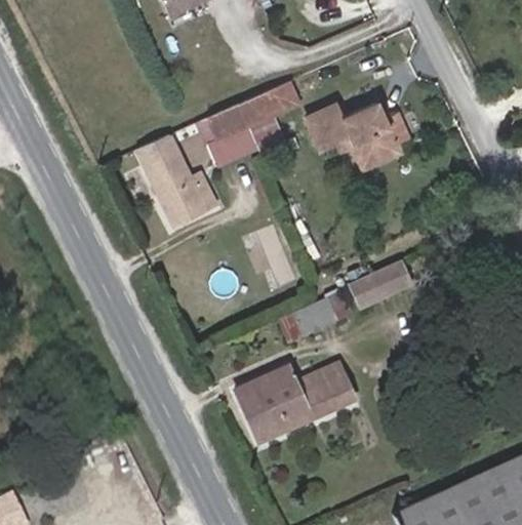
[(200,0),(162,0),(170,15),(200,0)]
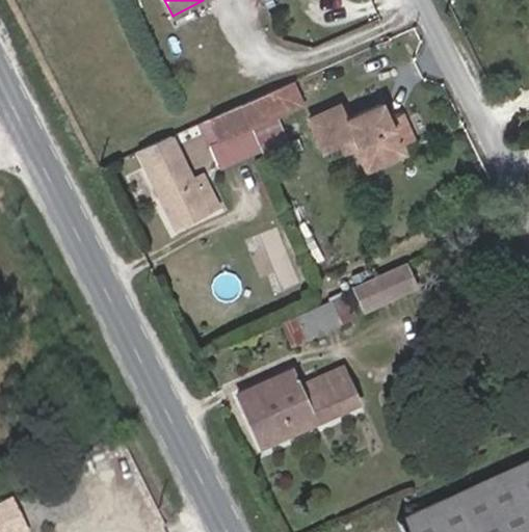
[(265,120),(306,102),(296,81),(243,104),(253,126),(265,120)]
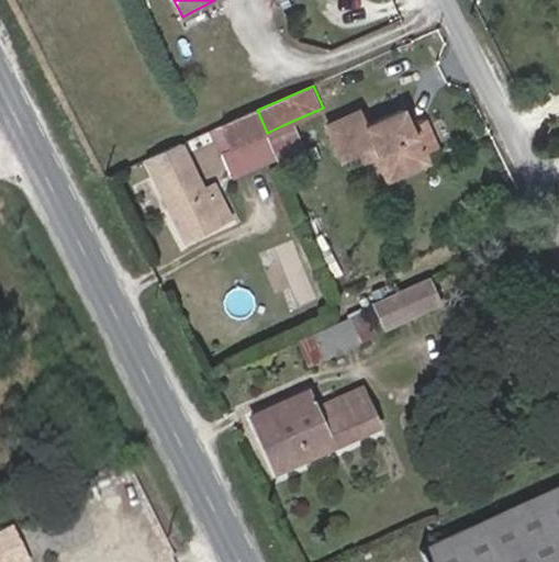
[(267,133),(257,110),(224,124),(234,147),(267,133)]
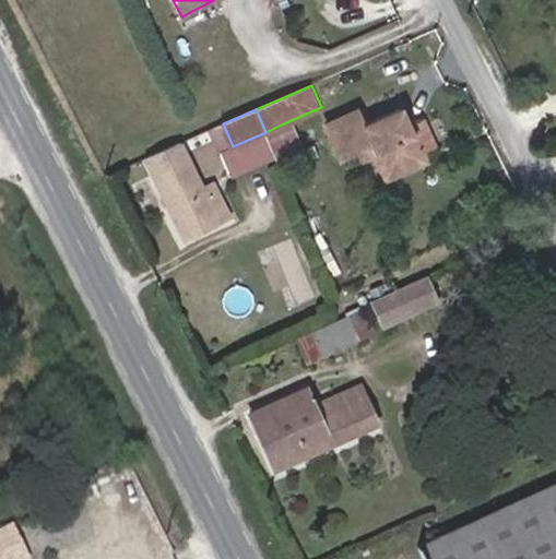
[(424,152),(414,130),(405,109),(368,125),(362,110),(329,126),(343,157),(363,149),(375,143),(378,153),(389,178),(427,161),(424,152)]
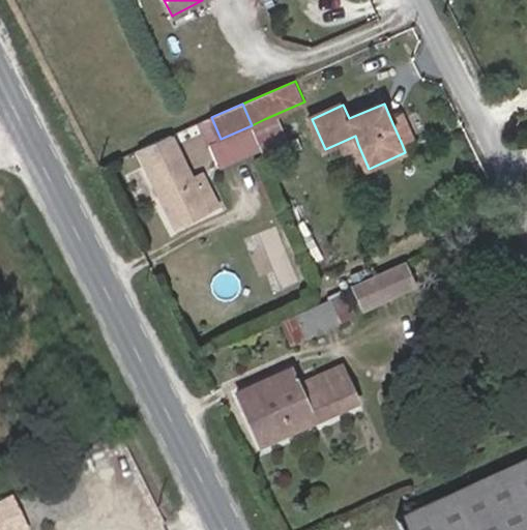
[(259,141),(252,125),(221,139),(211,117),(201,122),(221,169),(263,150),(259,141)]
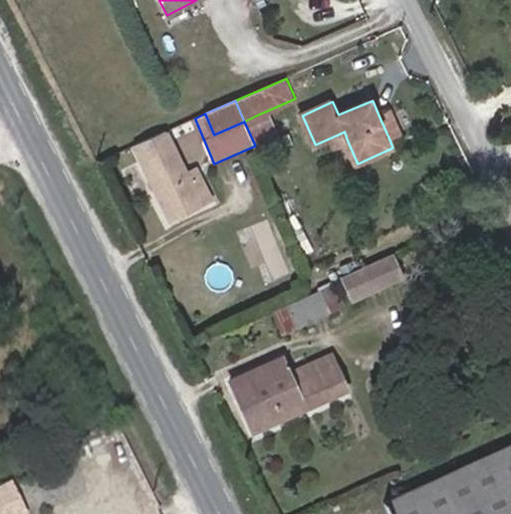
[(401,135),(392,114),(380,119),(390,140),(401,135)]
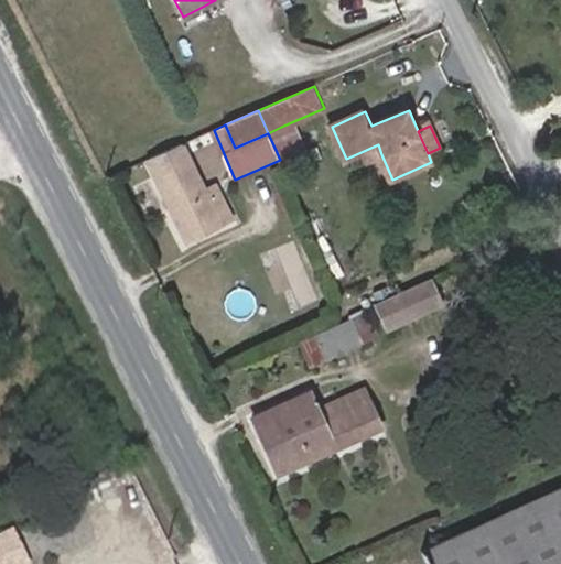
[(289,144),(281,127),(268,133),(276,150),(289,144)]
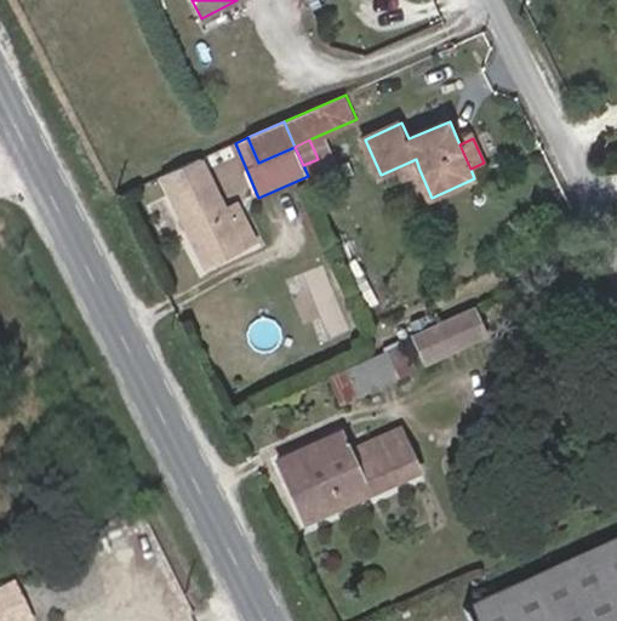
[(234,220),(203,158),(164,175),(207,265),(257,239),(244,215),(234,220)]
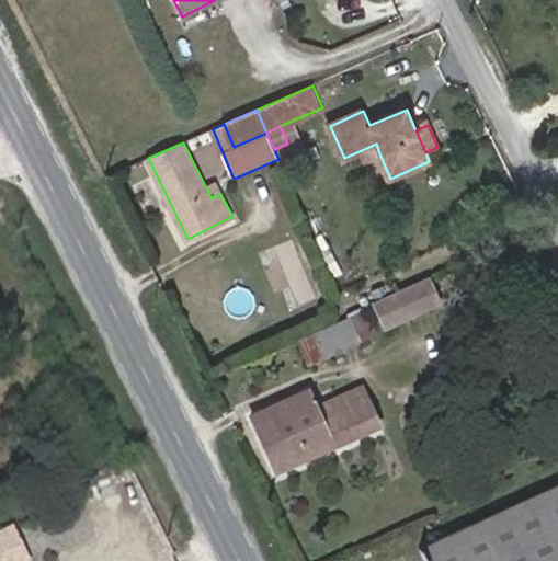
[(379,153),(376,144),(364,149),(368,159),(379,153)]
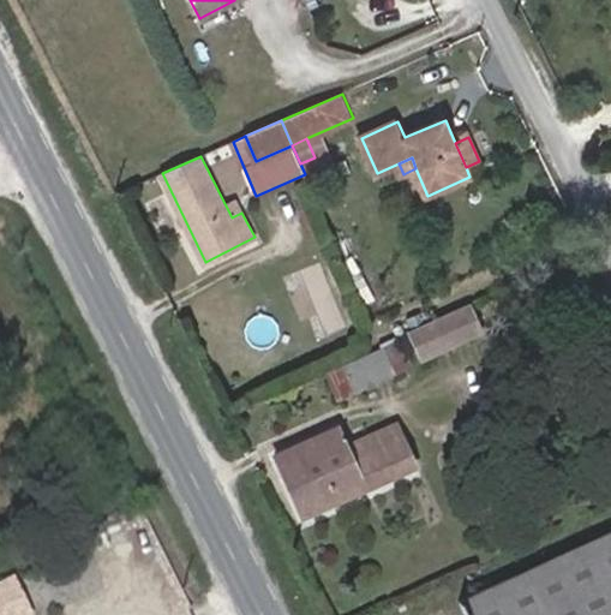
[(481,330),(469,304),(411,329),(424,358),(481,330)]
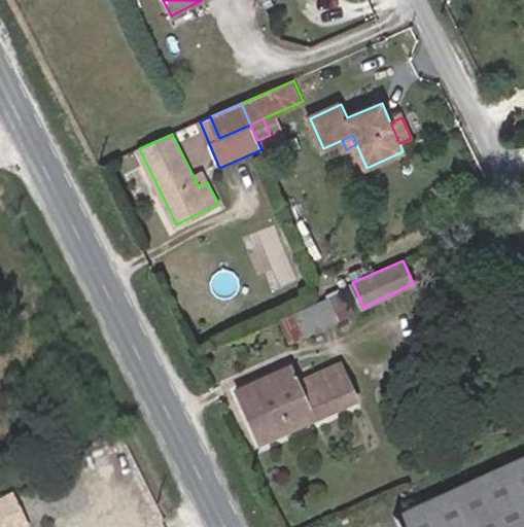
[(339,319),(329,300),(282,320),(292,341),(339,319)]
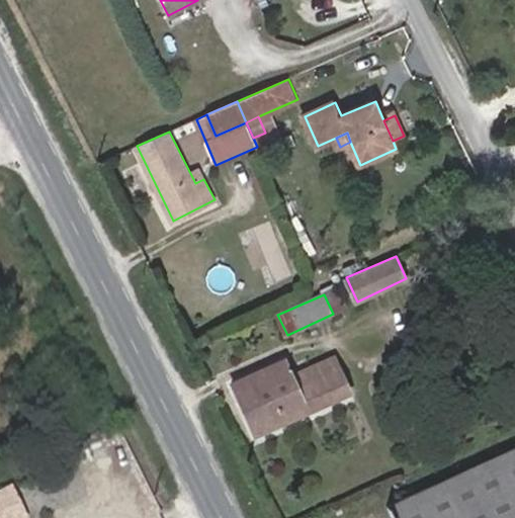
[(256,434),(351,392),(335,357),(302,371),(293,375),(286,360),(233,383),(256,434)]
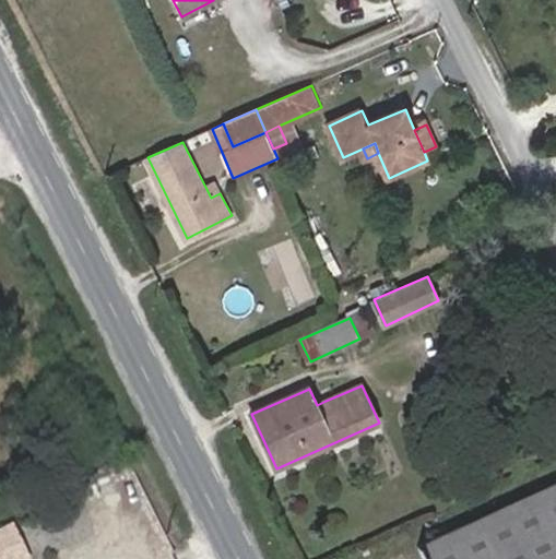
[(555,484),(420,546),(425,558),(555,558),(555,484)]
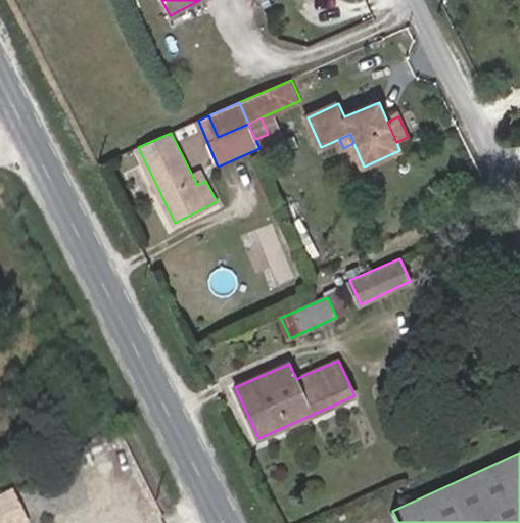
[(31,522),(14,489),(0,495),(0,522),(31,522)]
